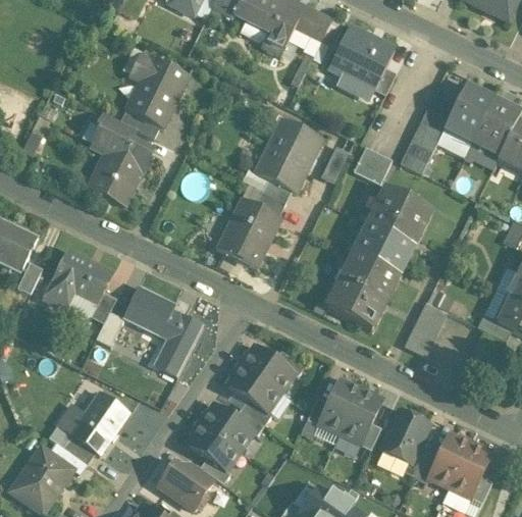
[(123,0),(117,12),(137,21),(147,0),(123,0)]
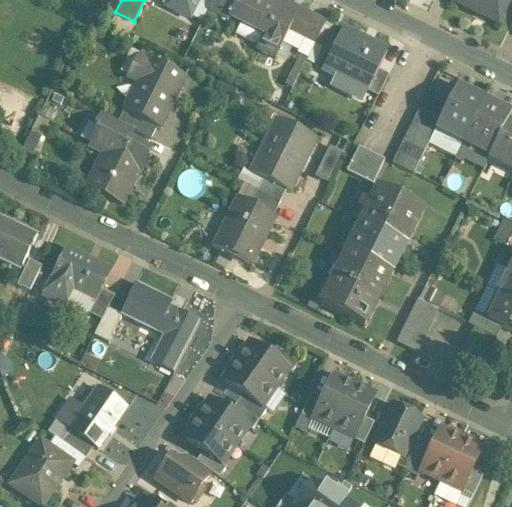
[(167,0),(165,4),(190,16),(197,0),(167,0)]
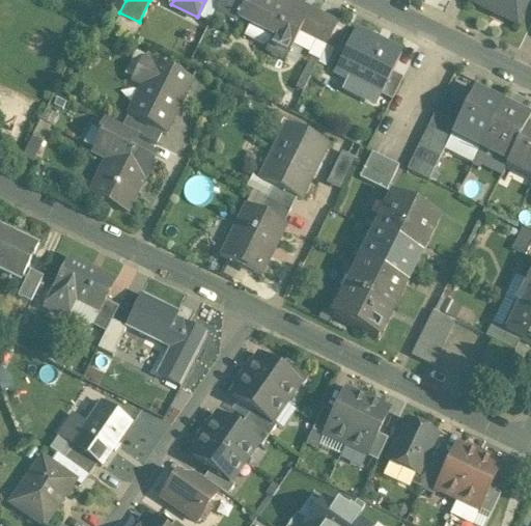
[(219,0),(215,8),(235,19),(236,17),(235,17),(244,0),(219,0)]
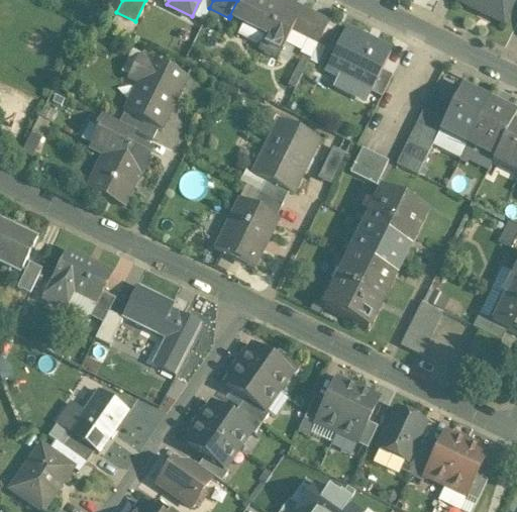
[(310,9),(291,0),(254,0),(254,1),(252,0),(237,0),(229,16),(230,16),(242,22),(237,32),(260,43),(257,47),(278,57),(291,29),(298,33),(310,9)]
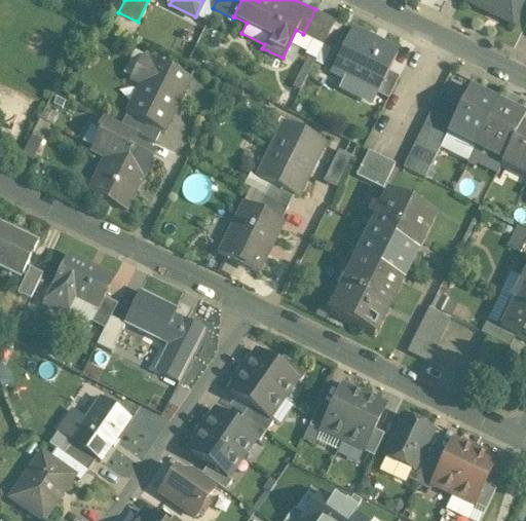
[(472,0),(511,20),(520,0),(472,0)]
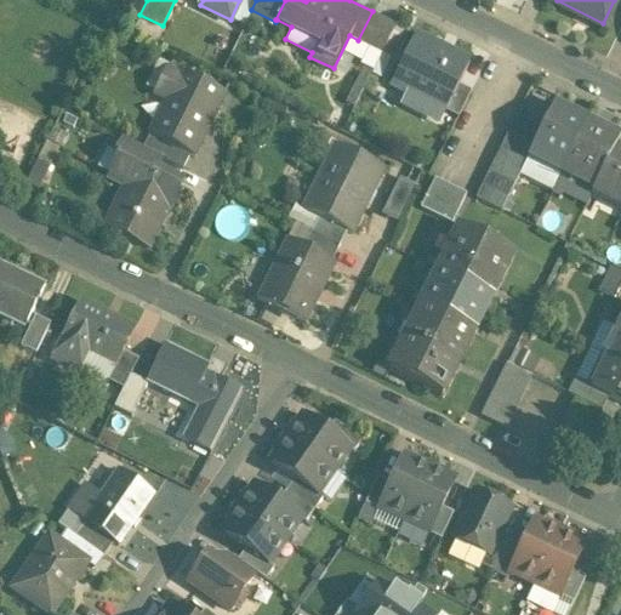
[(372,11),(358,40),(381,51),(396,23),(372,11)]
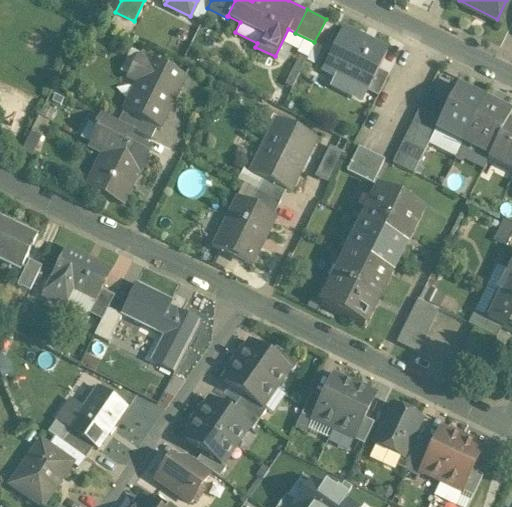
[(362,37),(342,26),(322,67),(366,89),(377,67),(386,49),(385,48),(383,52),(360,40),(362,37)]
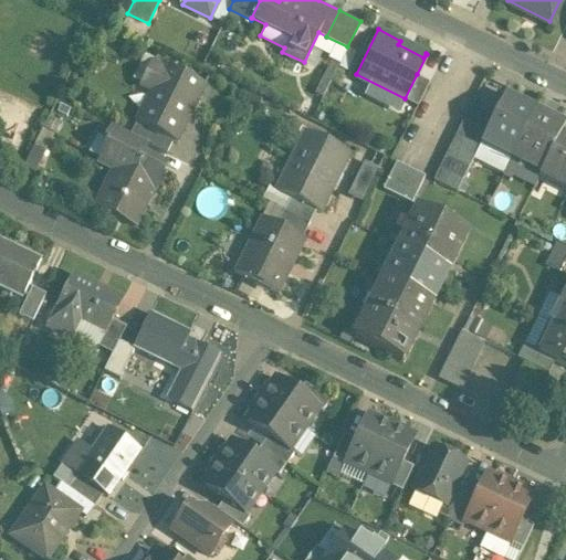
[(168,67),(150,59),(142,78),(158,87),(140,123),(173,138),(177,140),(206,82),(170,64),(168,67)]
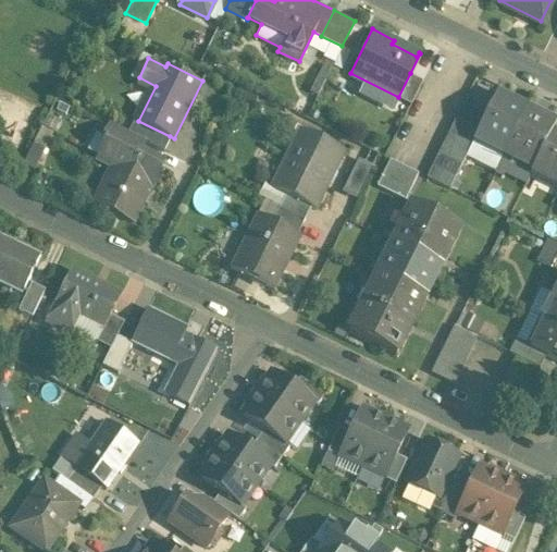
[(410,73),(398,97),(410,102),(422,78),(410,73)]
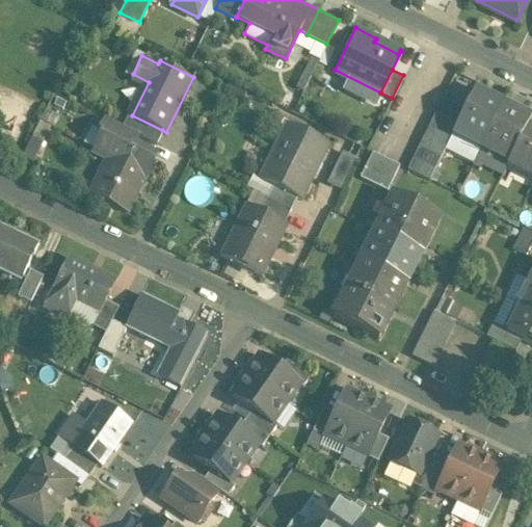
[(502,101),(474,87),(464,107),(457,123),(452,132),(480,147),(502,101)]
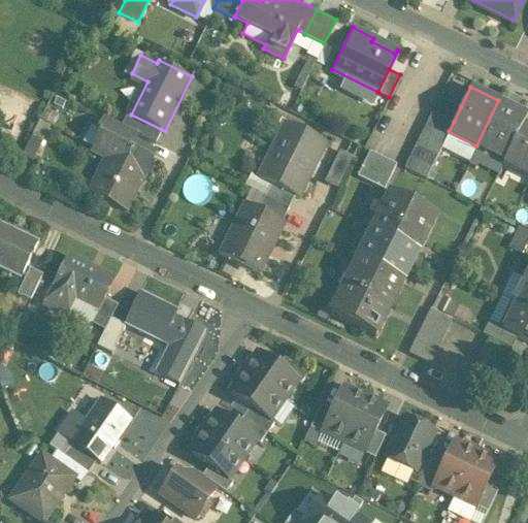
[(461,106),(438,96),(431,110),(454,122),(461,106)]
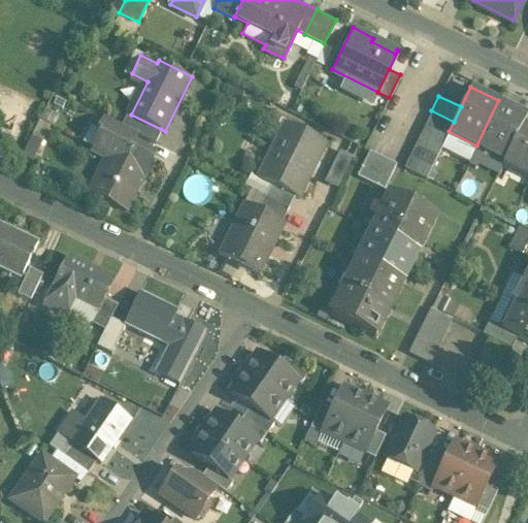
[(498,100),(476,145),(504,159),(522,124),(527,115),(498,100)]
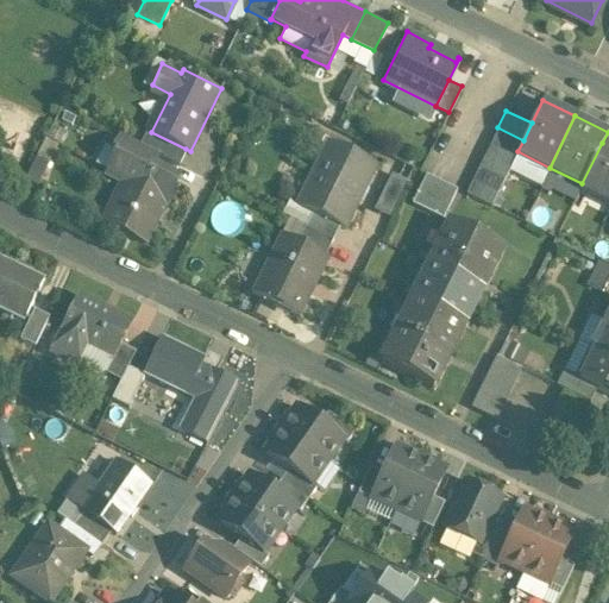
[(50,156),(62,126),(49,120),(37,151),(50,156)]
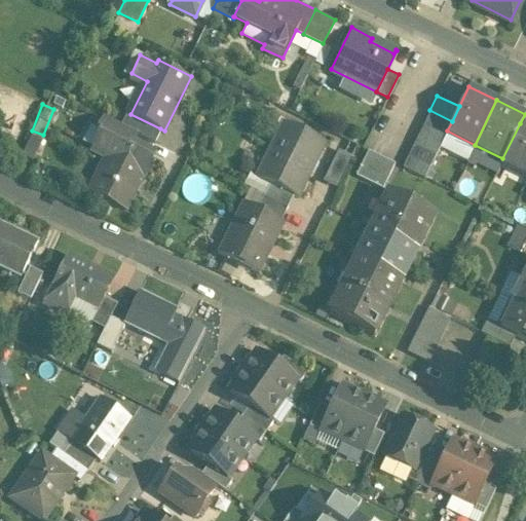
[(452,121),(429,110),(424,121),(446,132),(447,131),(452,121)]
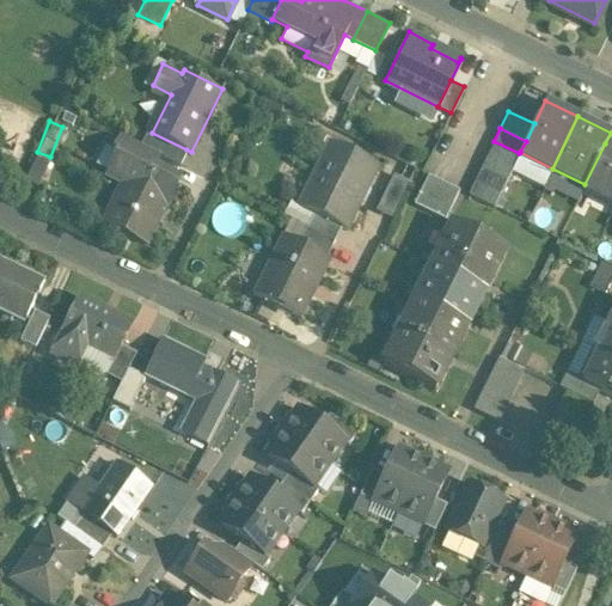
[(152,133),(147,129),(140,142),(160,152),(181,163),(187,150),(152,133)]
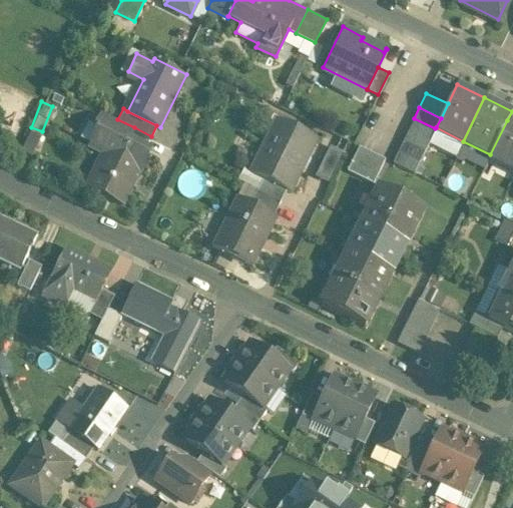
[(117,119),(102,111),(96,122),(128,138),(134,127),(117,119)]
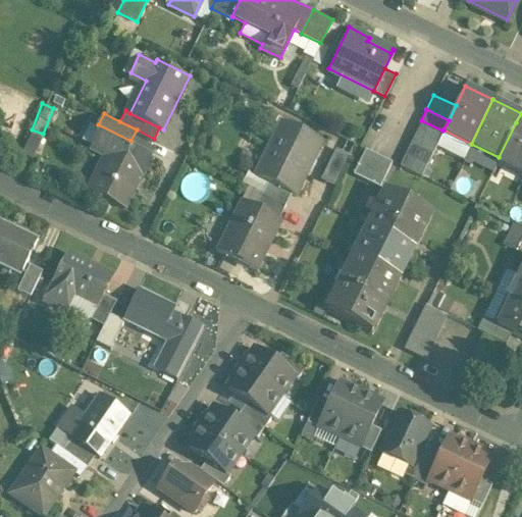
[(322,140),(281,119),(267,148),(271,149),(259,173),(258,175),(291,192),(296,194),(306,172),(304,171),(319,140),(321,141),(322,140)]
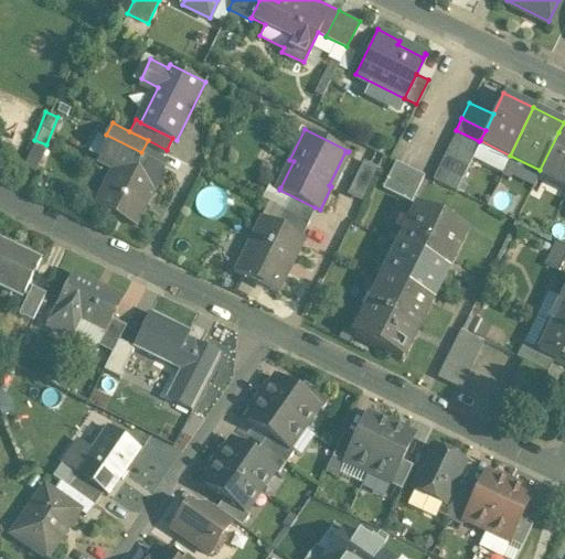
[(479,141),(456,130),(450,142),(473,153),(479,141)]
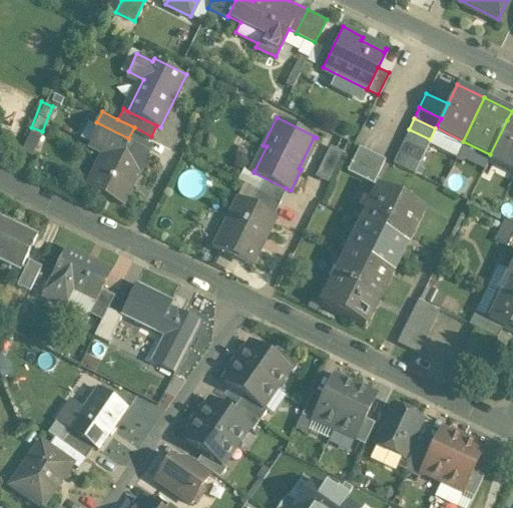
[(512,122),(507,120),(490,154),(512,165),(512,122)]
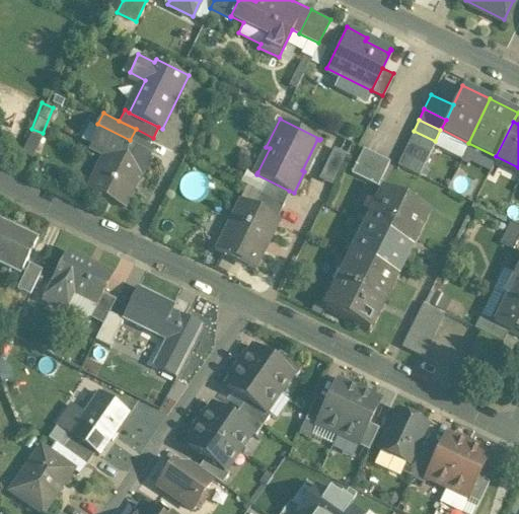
[(130,140),(97,124),(96,126),(100,128),(92,143),(104,149),(143,167),(151,150),(130,140)]
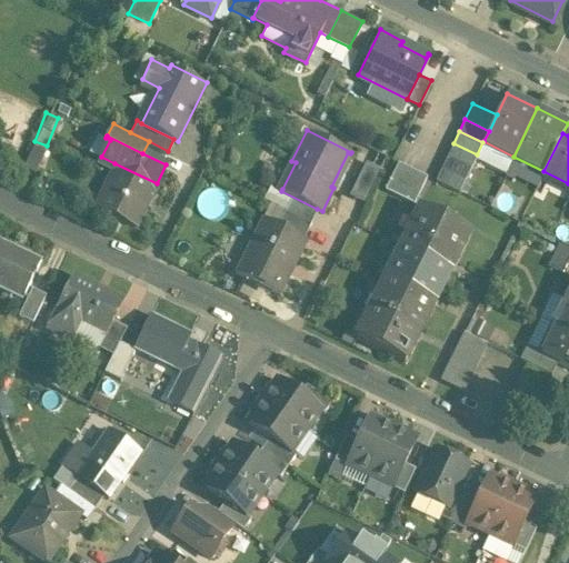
[(35,142),(23,166),(35,171),(47,148),(35,142)]
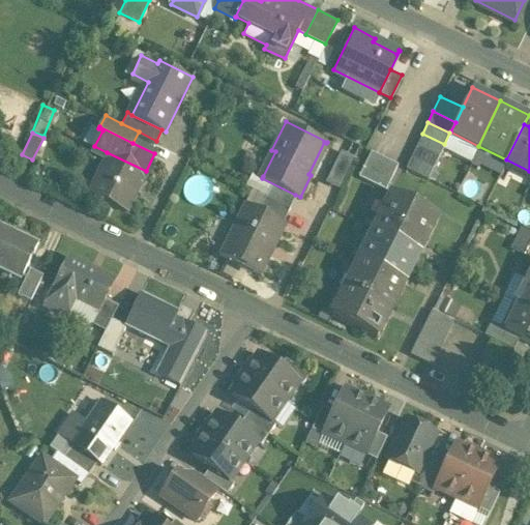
[(444,144),(422,134),(416,144),(439,155),(444,144)]
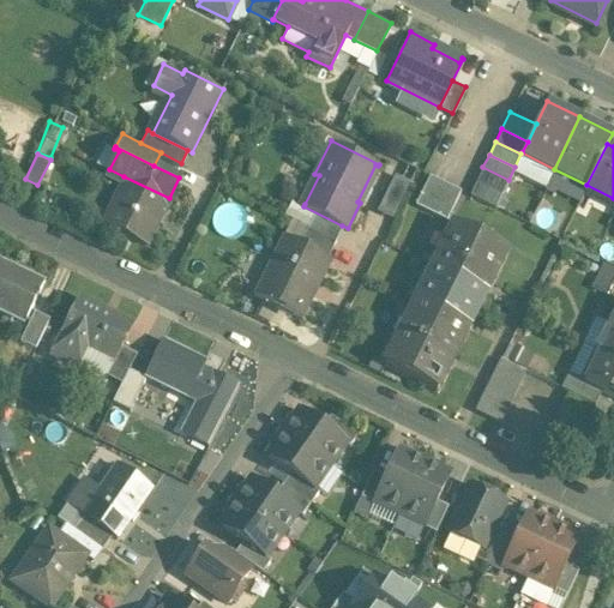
[(509,180),(482,167),(476,180),(501,193),(509,180)]
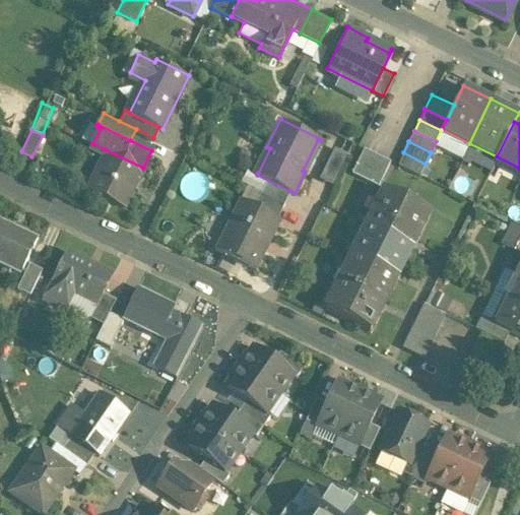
[(333,144),(319,175),(332,181),(346,149),(333,144)]
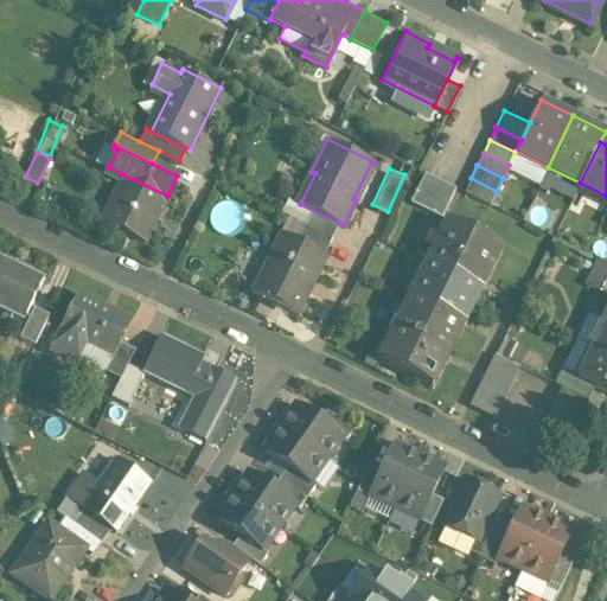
[(455,186),(425,171),(410,200),(441,216),(455,186)]
